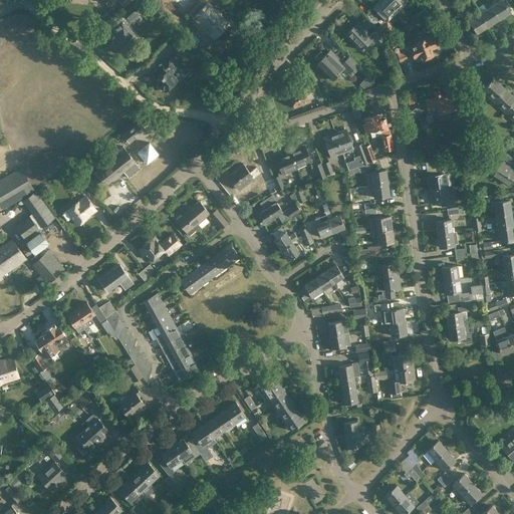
[(109,29),(107,31),(111,35),(108,38),(117,47),(133,34),(125,26),(140,14),(149,6),(142,0),(135,0),(121,12),(110,21),(114,25),(109,29)]
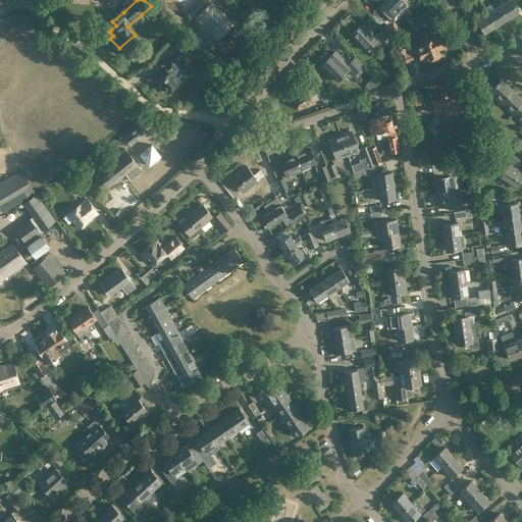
[(402,10),(392,0),(385,0),(384,1),(385,2),(379,8),(390,19),(382,28),(383,29),(392,38),(393,36),(401,29),(397,24),(406,14),(402,10)]
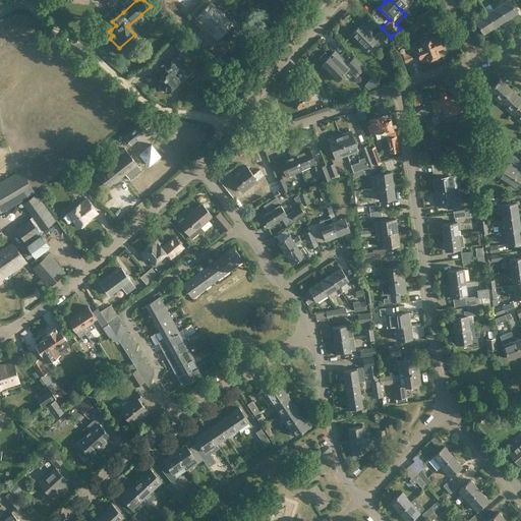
[(391,0),(401,10),(411,0),(391,0)]
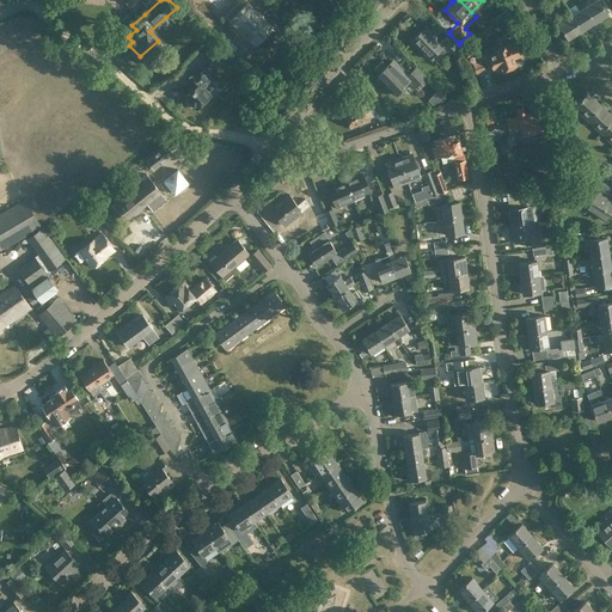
[(593,24),(609,14),(599,0),(594,0),(583,7),(593,24)]
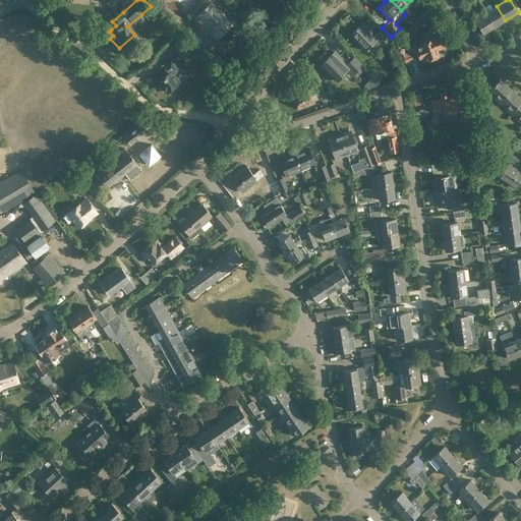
[(232,23),(211,1),(194,17),(217,39),(232,23)]
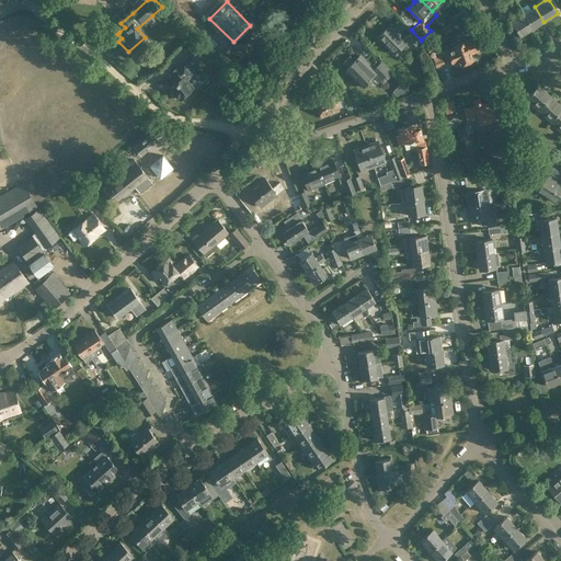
[(535,7),(523,14),(533,29),(544,22),(535,7)]
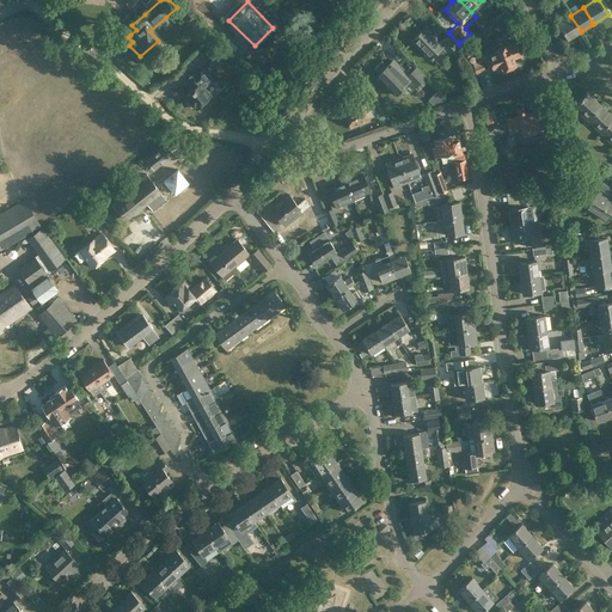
[(581,31),(570,16),(557,24),(568,40),(581,31)]
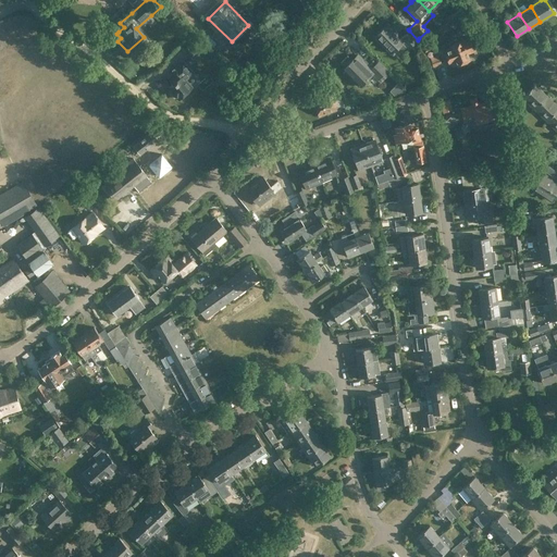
[(418,40),(409,31),(400,38),(397,35),(399,34),(388,23),(374,36),(392,54),(392,53),(393,54),(395,52),(394,51),(401,44),(408,49),(418,40)]
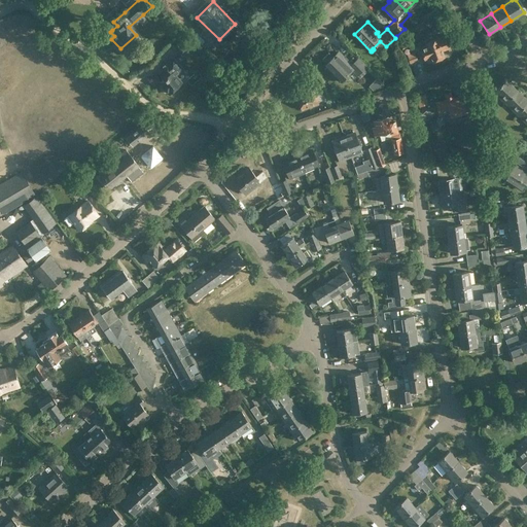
[(403,33),(396,36),(395,38),(400,49),(409,45),(403,33)]
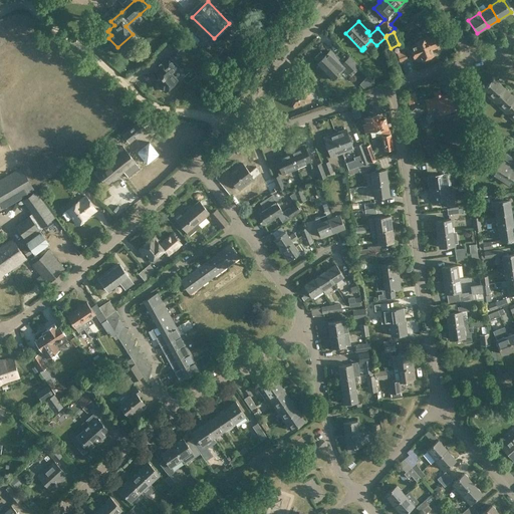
[(178,33),(168,43),(178,54),(188,44),(178,33)]
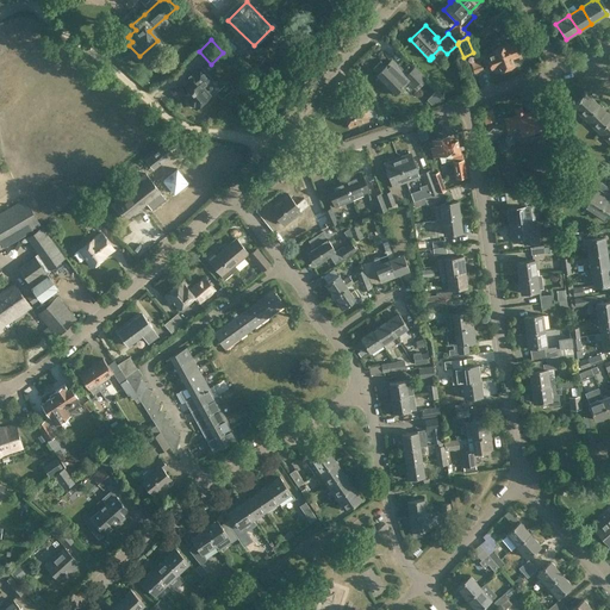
[(506,45),(505,45),(492,50),(493,54),(486,56),(491,70),(498,68),(499,72),(514,67),(509,55),(520,51),(516,43),(506,45)]
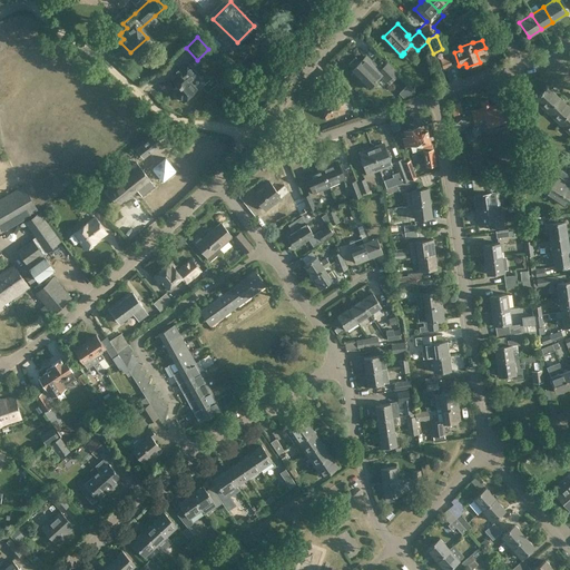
[(380,69),(366,55),(352,69),(362,80),(362,81),(363,84),(367,88),(372,88),(377,84),(377,79),(381,76),(386,81),(387,81),(390,84),(399,75),(396,72),(396,71),(387,61),(380,69)]
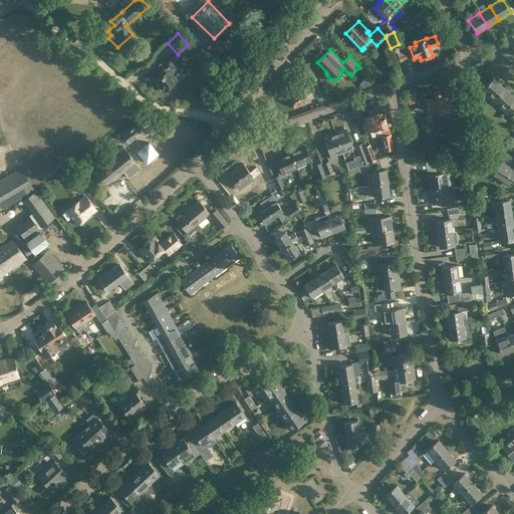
[(400,61),(408,58),(405,52),(397,55),(400,61)]
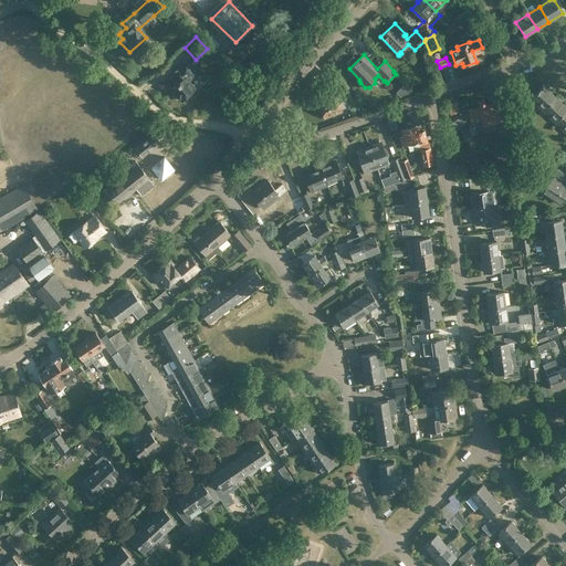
[(169,90),(180,102),(196,87),(189,81),(197,73),(186,61),(180,65),(179,63),(169,73),(173,76),(170,79),(176,84),(169,90)]
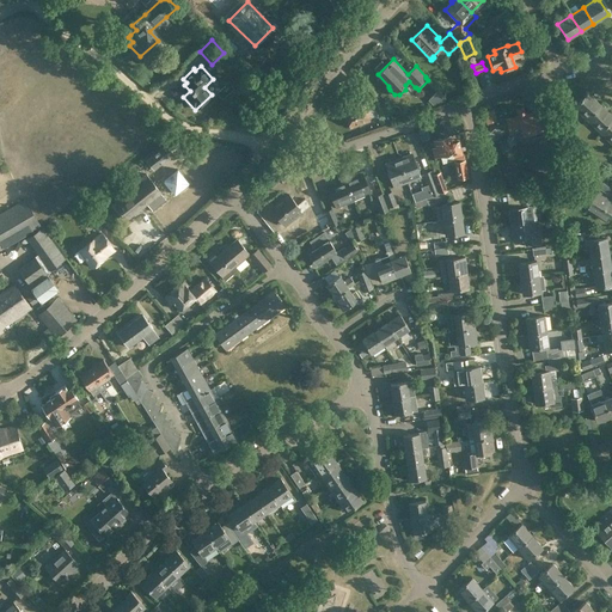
[(472,80),(466,81),(471,92),(476,90),(472,80)]
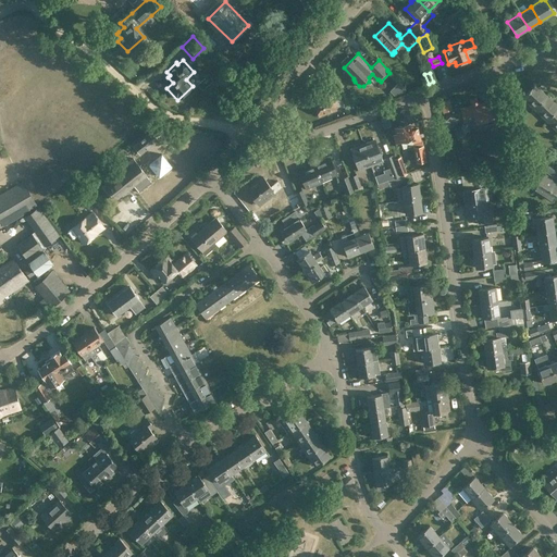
[(546,96),(534,84),(521,98),(533,110),(546,96)]
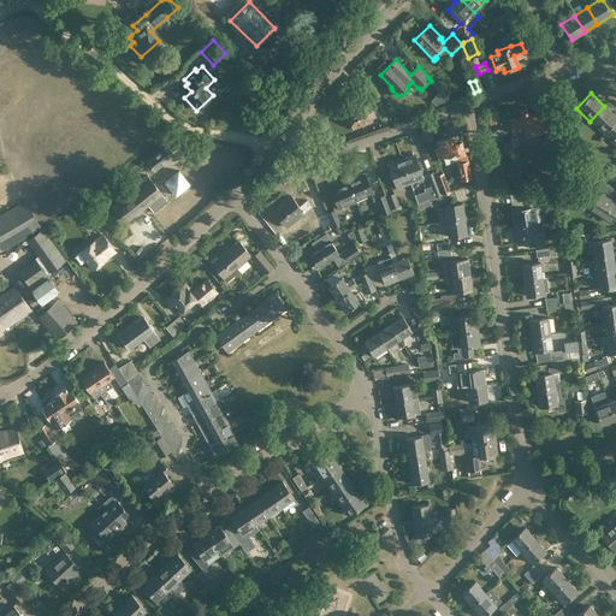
[(347,113),(353,128),(371,120),(368,112),(374,110),(369,96),(351,104),(354,111),(347,113)]
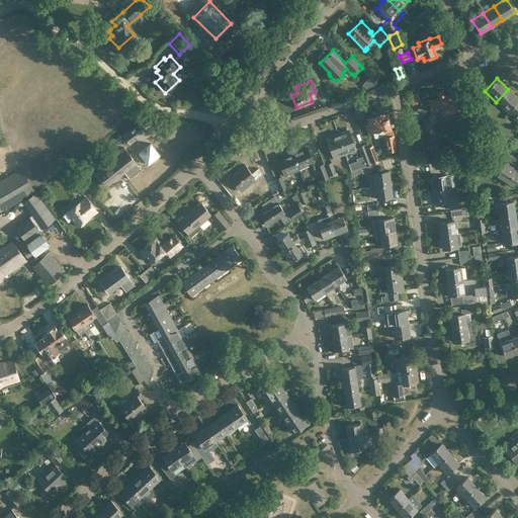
[(496,102),(507,112),(517,100),(517,98),(508,89),(496,102)]
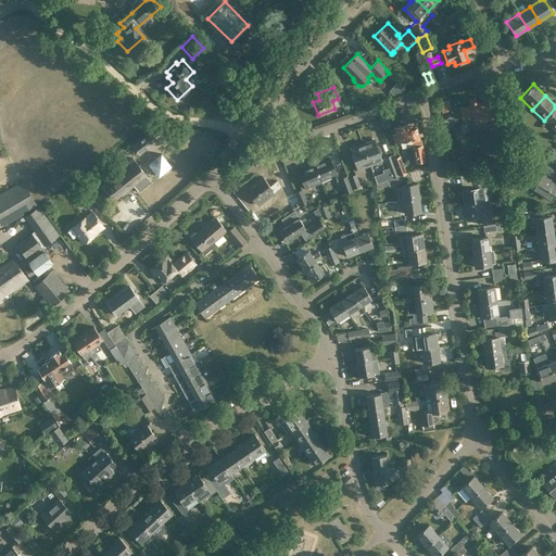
[(468,99),(470,105),(458,109),(462,122),(474,118),(475,123),(482,122),(483,125),(493,122),(492,118),(495,117),(491,103),(489,103),(488,101),(476,104),(475,97),(468,99)]
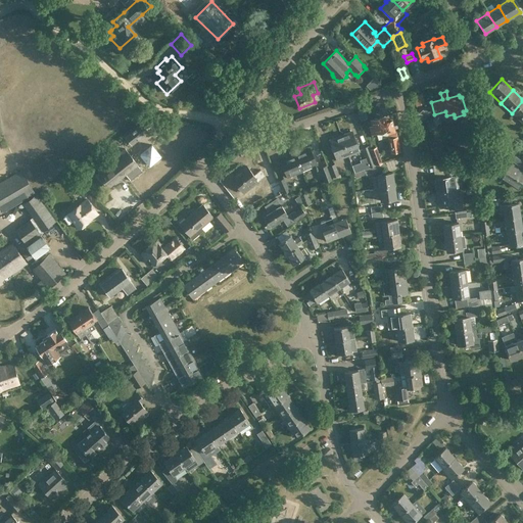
[(417,105),(424,103),(421,94),(415,95),(417,105)]
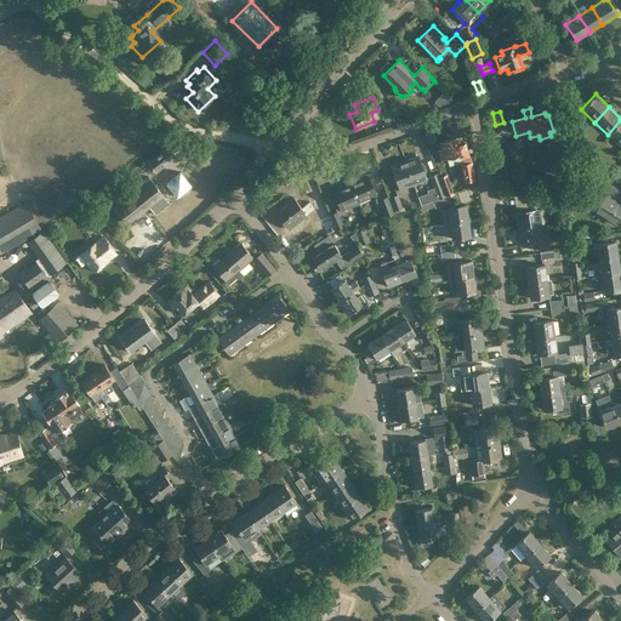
[(620,147),(620,120),(608,135),(620,147)]
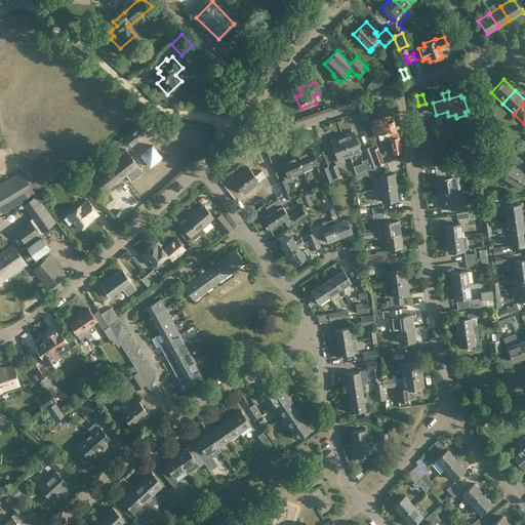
[(137,125),(149,117),(146,113),(134,120),(137,125)]
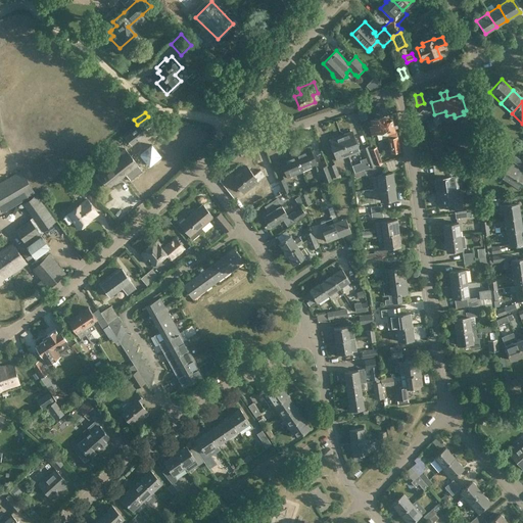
[(387,123),(385,115),(370,120),(371,126),(369,127),(371,135),(386,130),(387,135),(395,133),(394,129),(393,126),(392,122),(387,123)]
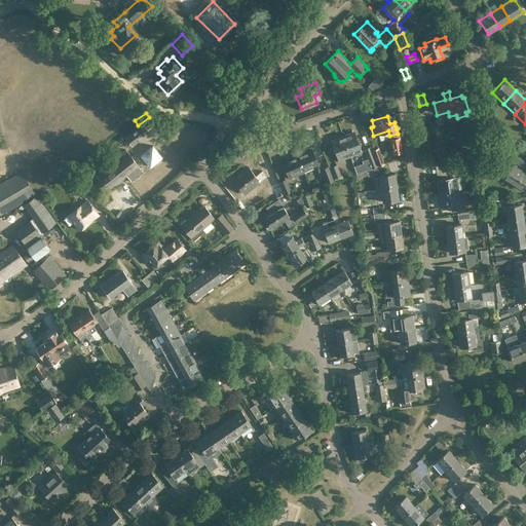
[(130,146),(138,153),(153,142),(147,134),(130,146)]
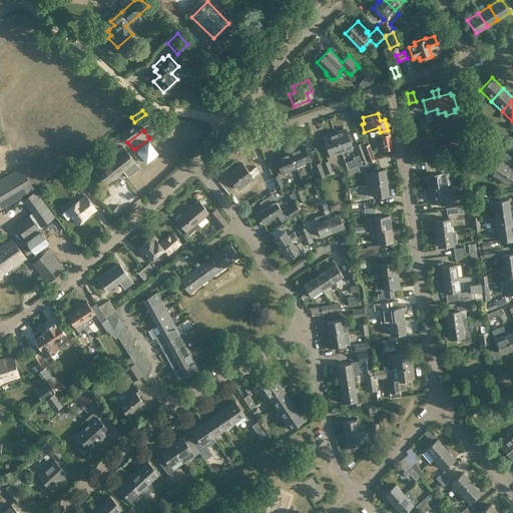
[(389,130),(388,130),(380,132),(381,135),(380,135),(383,150),(393,148),(390,133),(390,134),(389,130)]
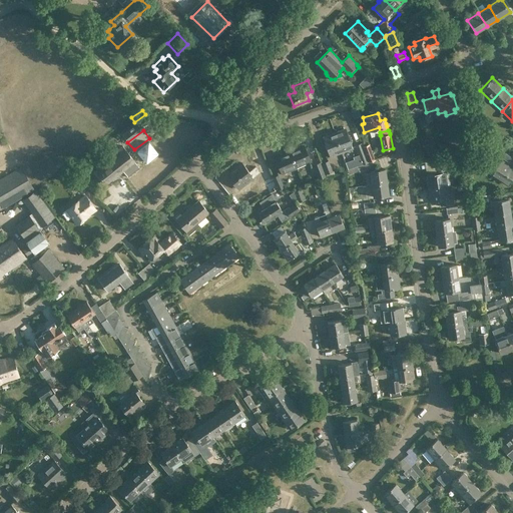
[(337,132),(334,133),(341,152),(352,148),(347,133),(343,134),(342,133),(338,135),(337,132)]
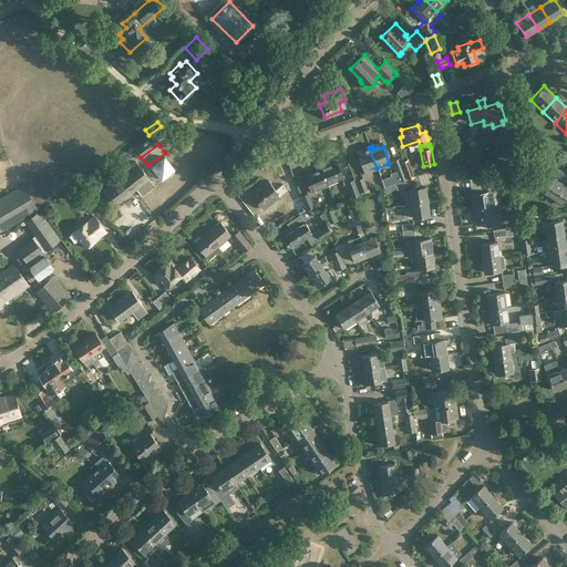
[(377,168),(369,147),(357,152),(364,173),(377,168)]
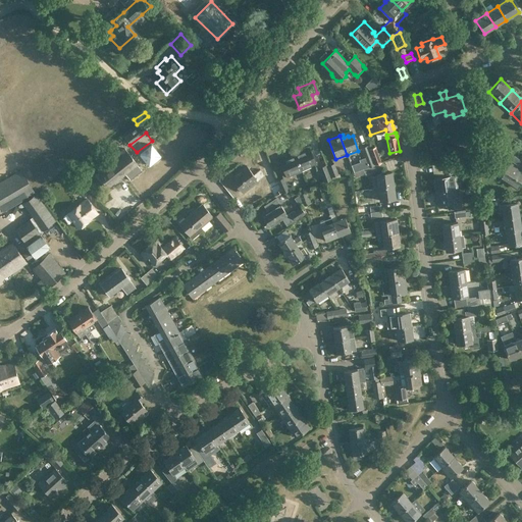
[(368,150),(368,148),(367,145),(360,148),(365,162),(352,166),(354,172),(374,165),(370,154),(368,150)]
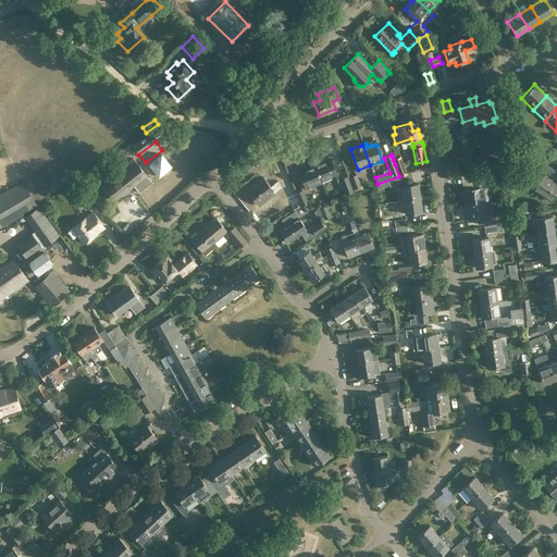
[(121,168),(125,172),(106,188),(114,200),(133,186),(138,192),(151,182),(133,158),(121,168)]
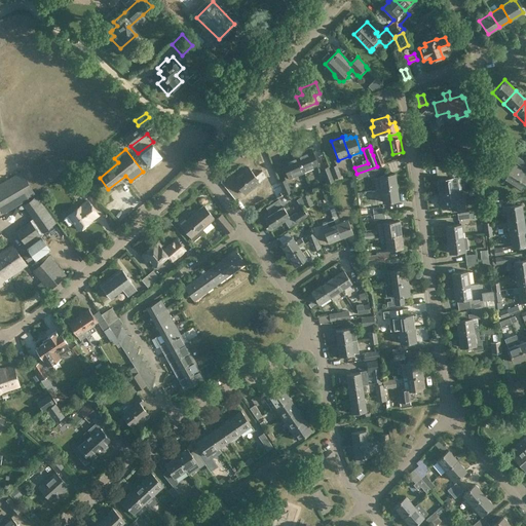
[(311,149),(297,155),(303,172),(318,165),(311,149)]
